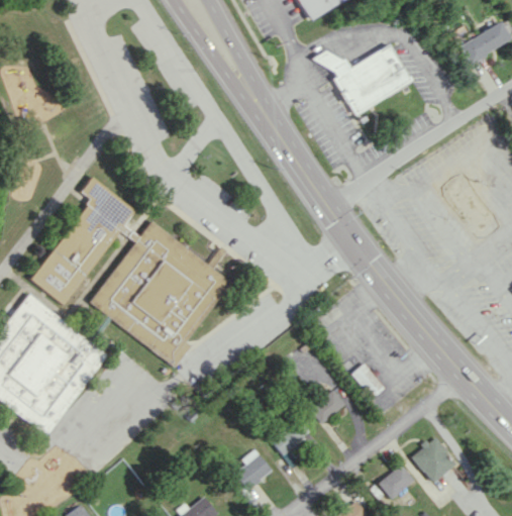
[(342,0),(299,0),(314,21),(342,0)]
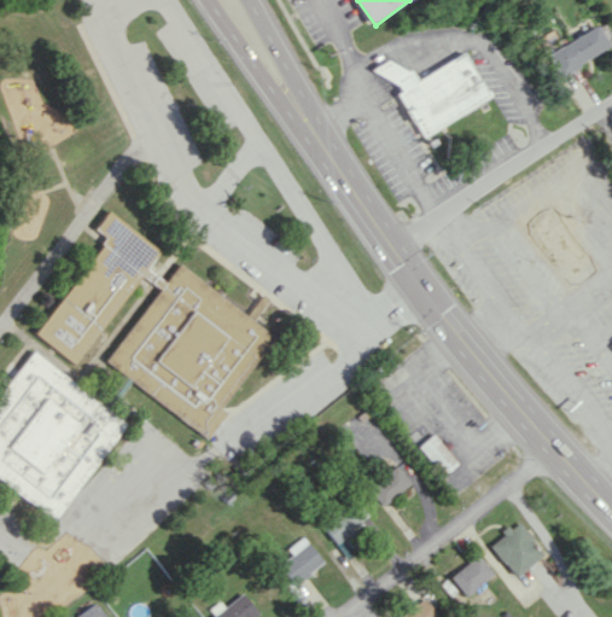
[(561,75),(611,51),(611,48),(601,28),(551,51),(561,75)]
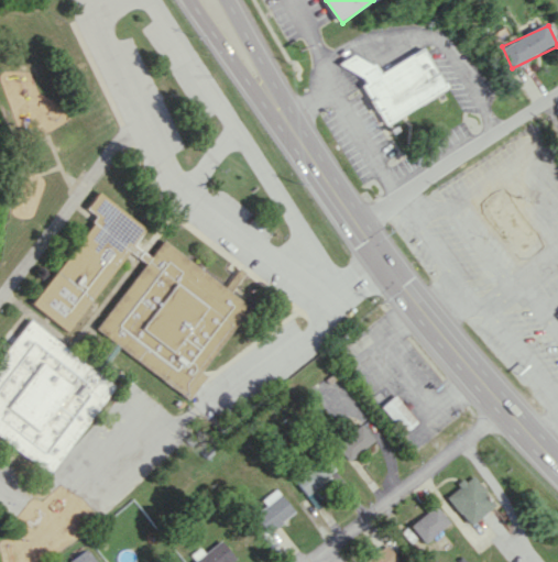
[(386,125),(448,89),(423,47),(380,73),(373,62),(365,67),(358,53),(347,59),(386,125)]
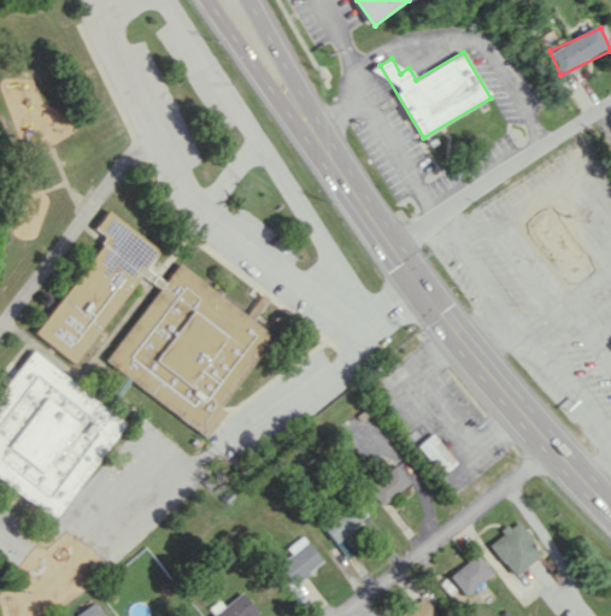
[(603,270),(553,203),(524,224),(574,292),(603,270)]
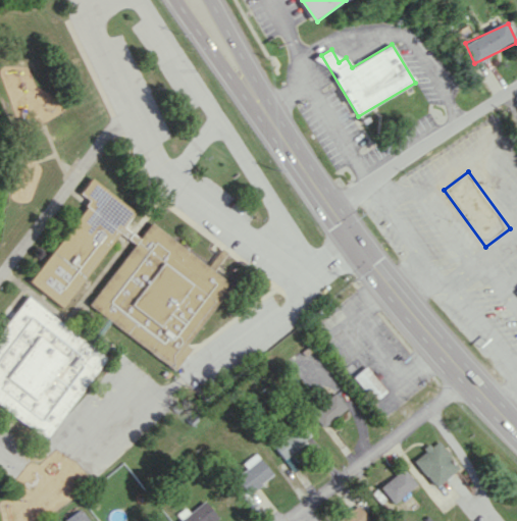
[(29,281),(86,207),(83,205),(86,201),(78,194),(90,177),(135,212),(123,226),(140,239),(152,222),(210,267),(224,249),(229,253),(215,271),(235,285),(190,345),(194,348),(178,369),(115,321),(95,348),(110,359),(49,439),(0,403),(0,334),(29,297),(90,344),(109,318),(90,304),(136,243),(120,231),(63,307),(29,281)]
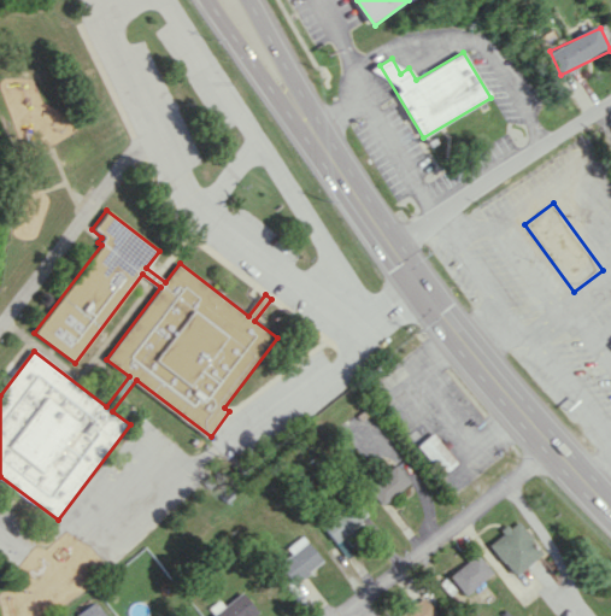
[(459,463),(435,434),(419,446),(444,476),(459,463)]
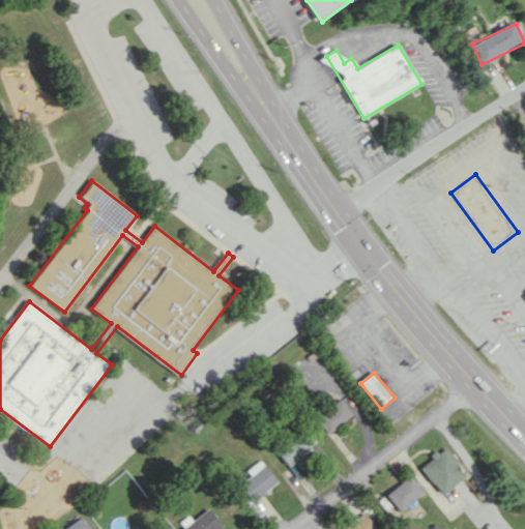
[(328,435),(355,415),(344,400),(317,419),(328,435)]
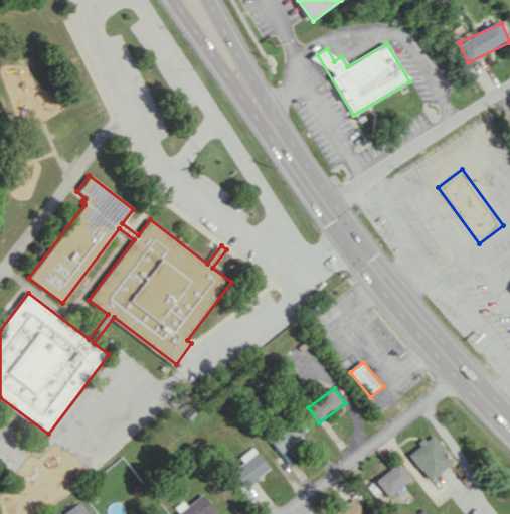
[(280,453),(303,438),(293,421),(270,437),(280,453)]
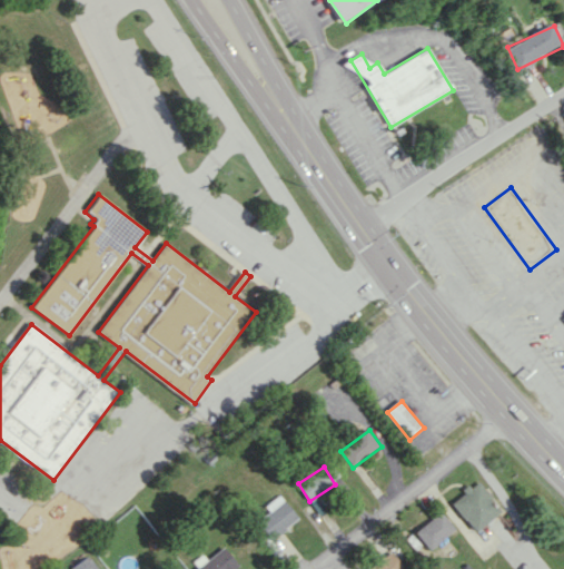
[(454,502),(477,532),(504,512),(481,481),(454,502)]
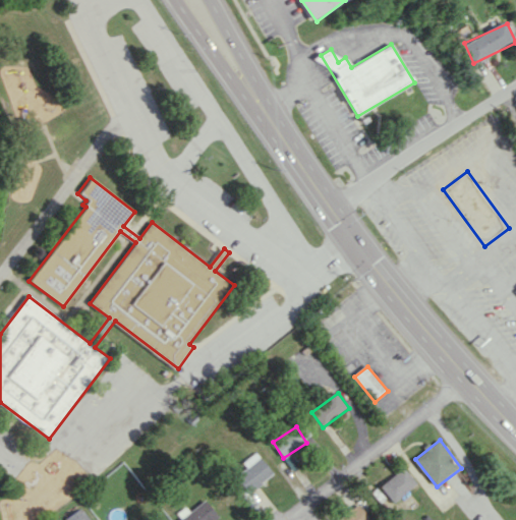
[(247,468),(236,475),(246,494),(274,476),(259,453),(243,463),(247,468)]
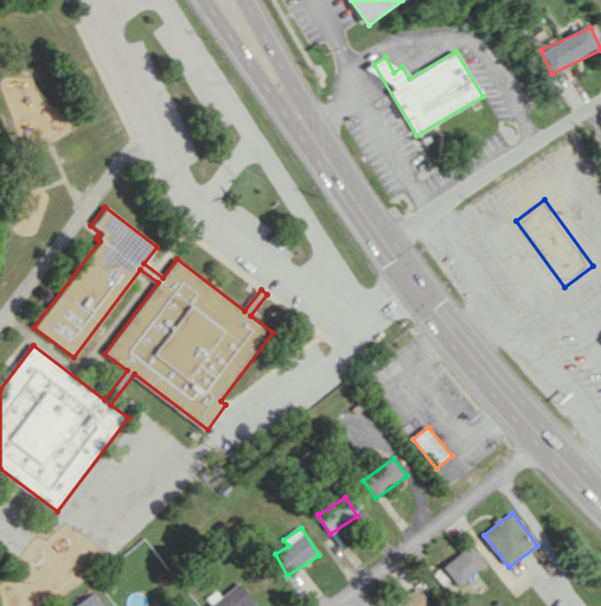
[(351,543),(340,529),(332,534),(341,549),(351,543)]
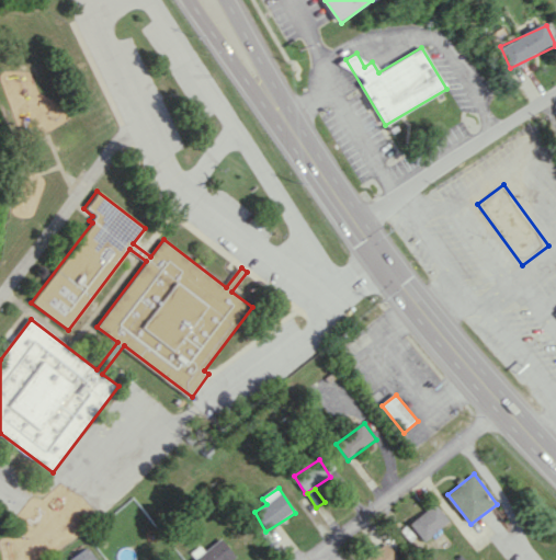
[(451,521),(437,503),(410,525),(424,543),(451,521)]
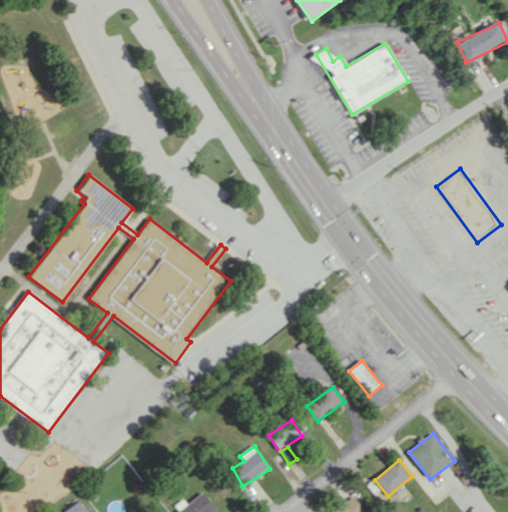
[(213,511),(215,510),(203,493),(186,504),(183,500),(174,506),(177,511),(213,511)]
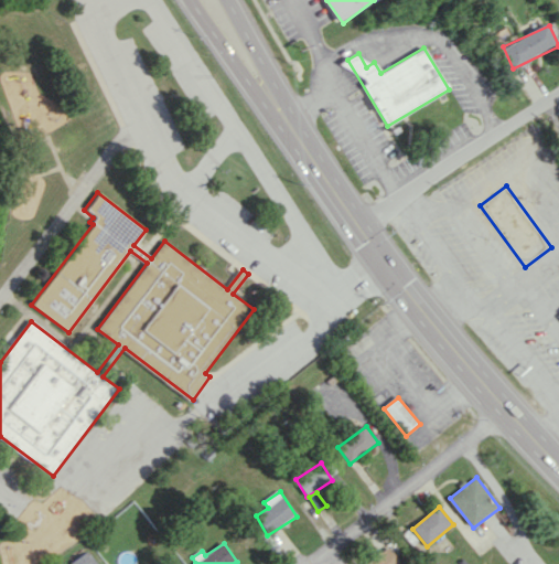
[(402,563),(390,546),(366,563),(402,563)]
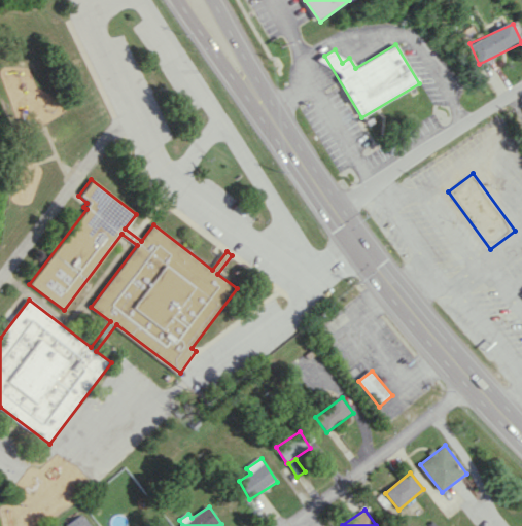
[(93,525),(87,515),(70,525),(93,525)]
